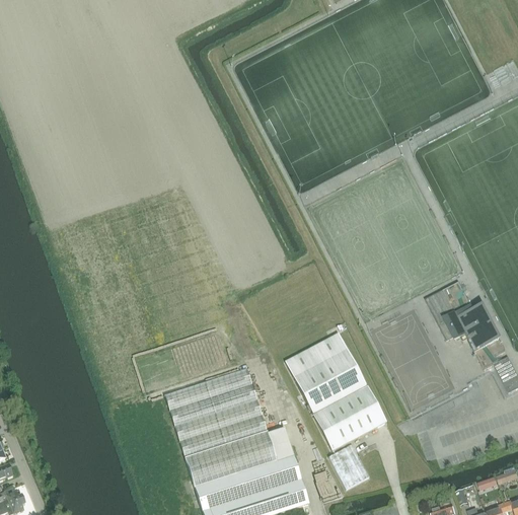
[(459,281),(427,298),(448,339),(454,336),(456,338),(462,335),(463,338),(467,336),(485,368),(495,364),(509,391),(517,387),(517,373),(509,356),(500,360),(497,355),(505,351),(481,306),(474,309),(459,281)]
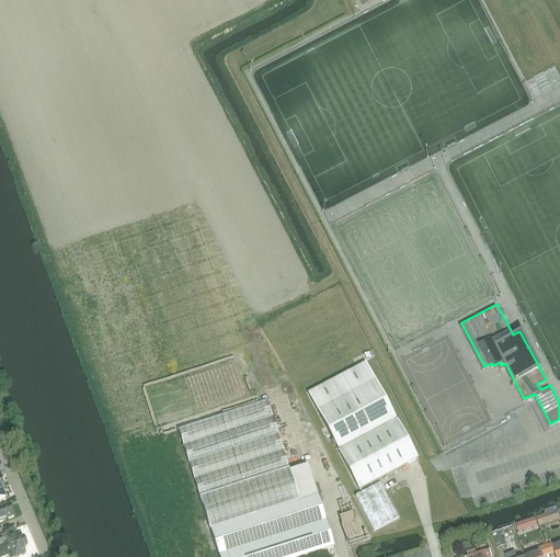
[(418,455),(398,417),(366,359),(357,363),(308,389),(360,487),(418,455)]
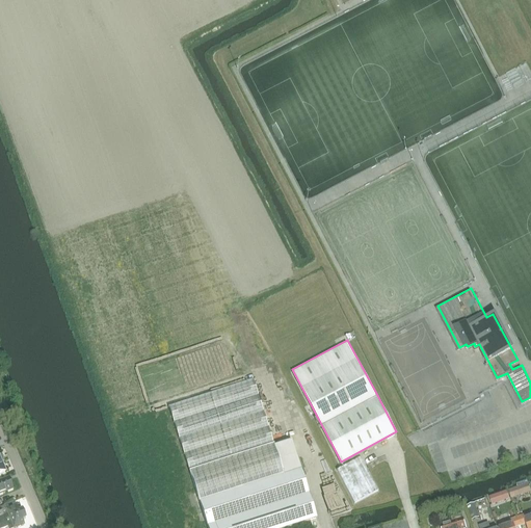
[(201,499),(302,467),(292,437),(275,443),(254,376),(169,403),(201,499)]
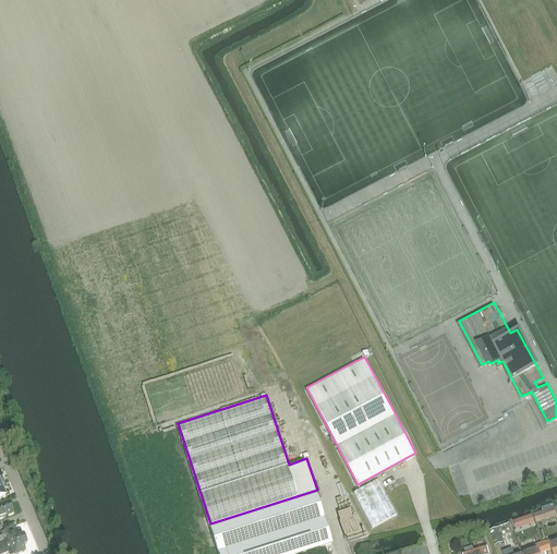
[(373,525),(398,510),(379,476),(353,490),(373,525)]
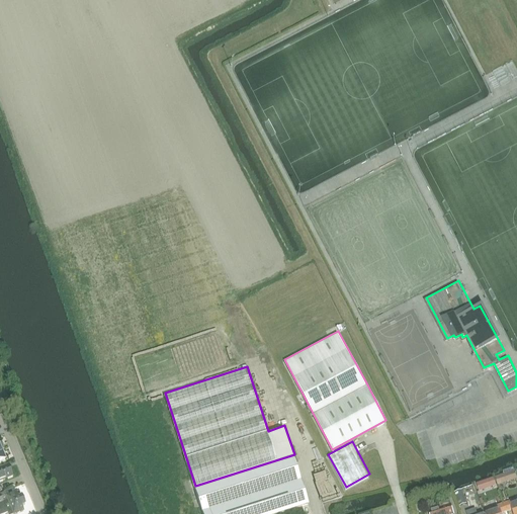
[(266,513),(303,503),(306,513),(313,513),(294,454),(195,486),(203,513),(266,513)]
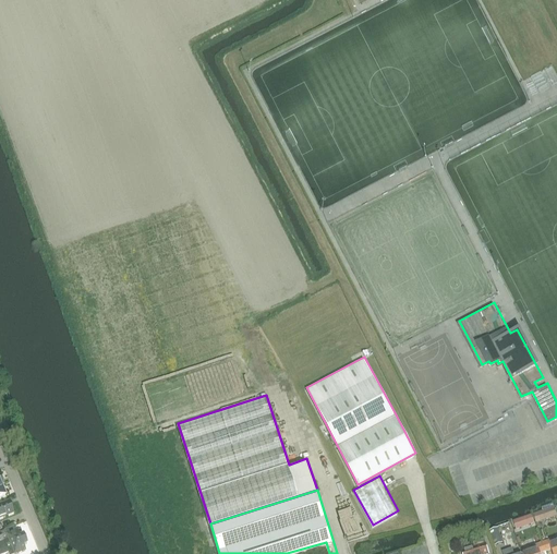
[(0,515),(15,509),(10,497),(0,501),(0,515)]
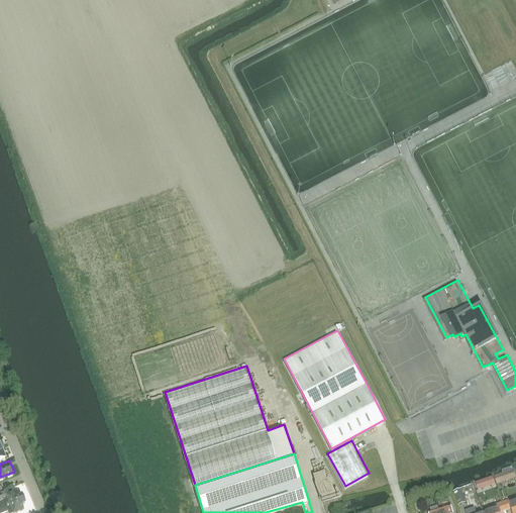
[(495,473),(498,481),(515,474),(515,466),(495,473)]
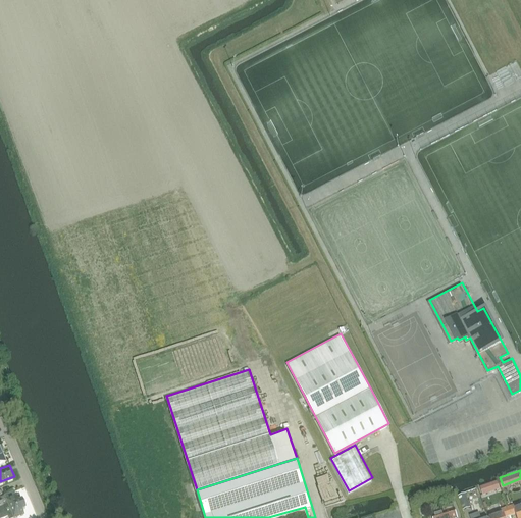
[(476,486),(467,489),(471,504),(480,501),(476,486)]
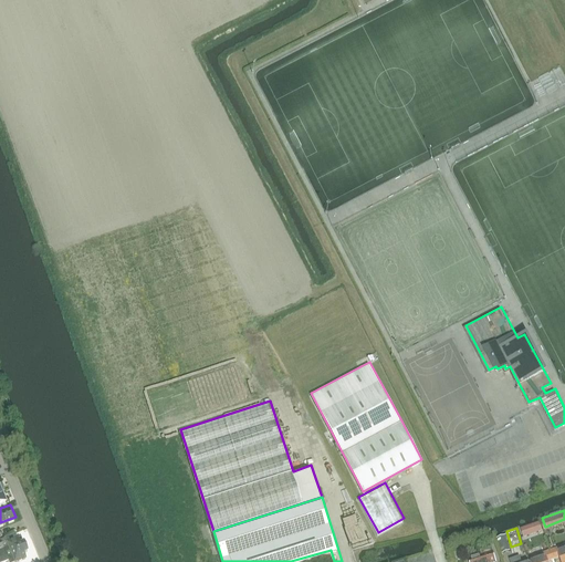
[(0,560),(1,561),(14,555),(16,560),(27,555),(24,550),(28,548),(24,539),(20,540),(18,534),(16,529),(6,533),(6,536),(0,537),(0,560)]
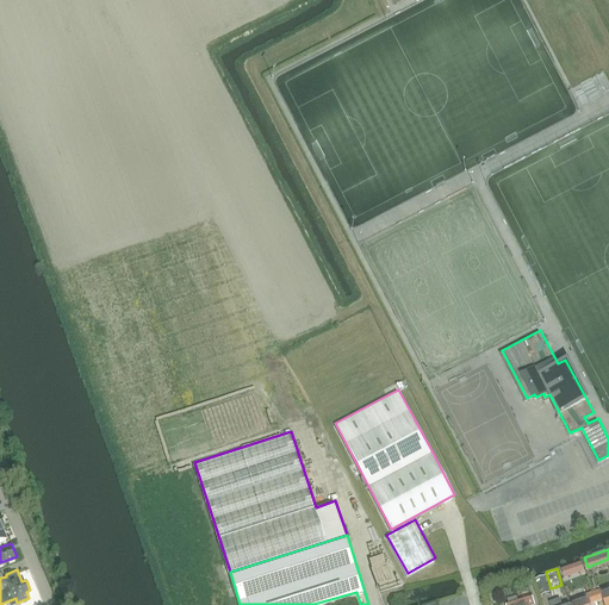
[(542,591),(550,588),(545,573),(536,575),(542,591)]
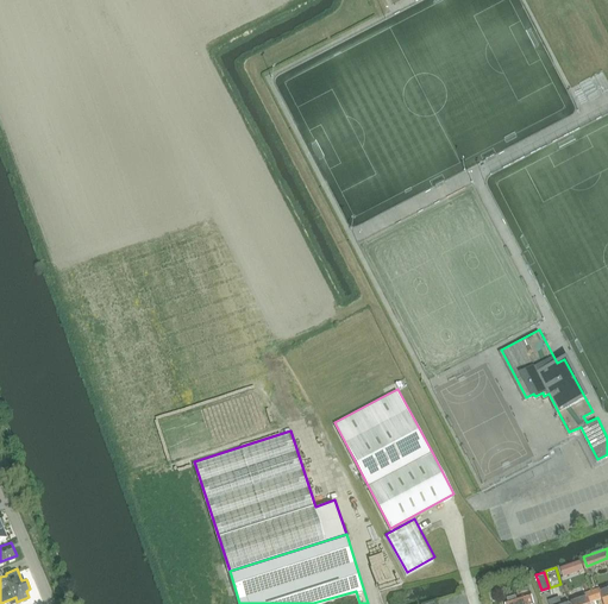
[(518,589),(519,592),(506,597),(507,603),(528,603),(536,601),(530,584),(518,589)]
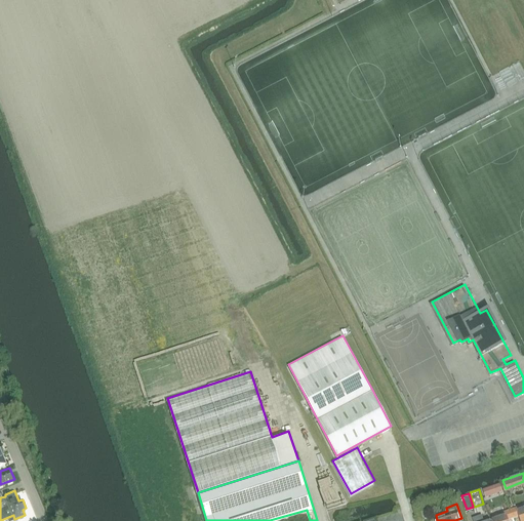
[(522,520),(523,520),(523,507),(519,509),(518,505),(512,507),(514,515),(519,513),(522,520)]
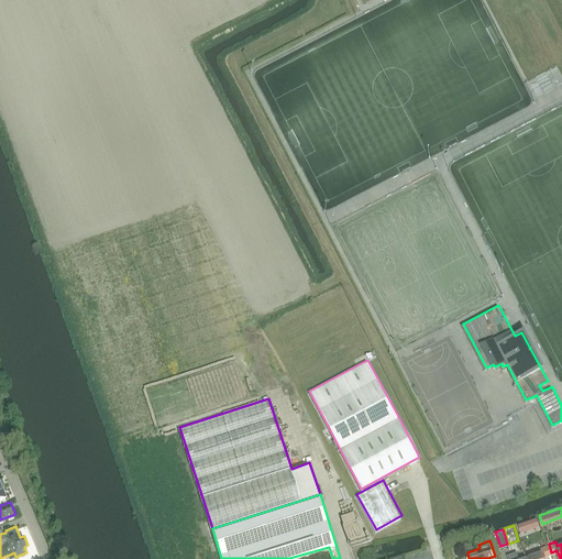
[(528,556),(528,558),(547,558),(546,555),(551,552),(549,544),(542,546),(543,550),(528,556)]
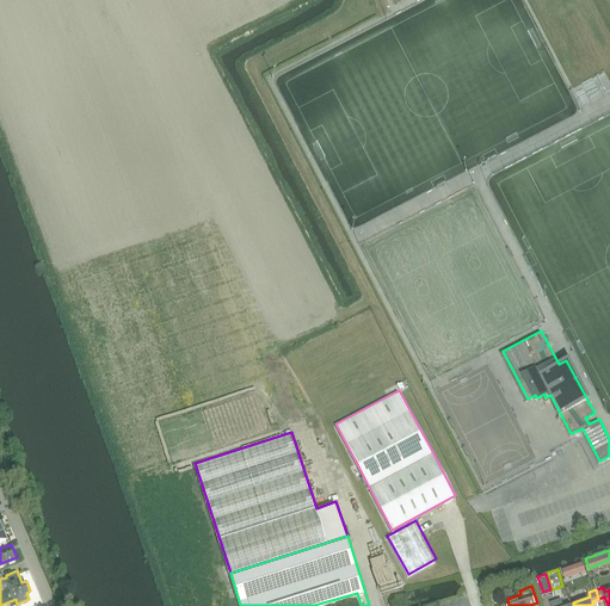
[(573,605),(573,603),(565,605),(562,595),(552,600),(553,605),(573,605)]
